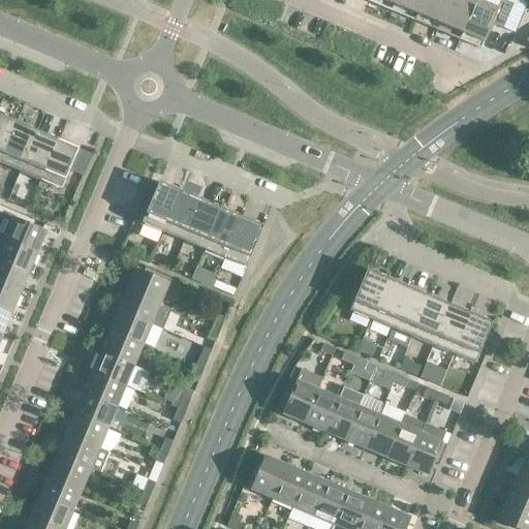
[(370,0),(369,2),(391,11),(395,0),(370,0)]
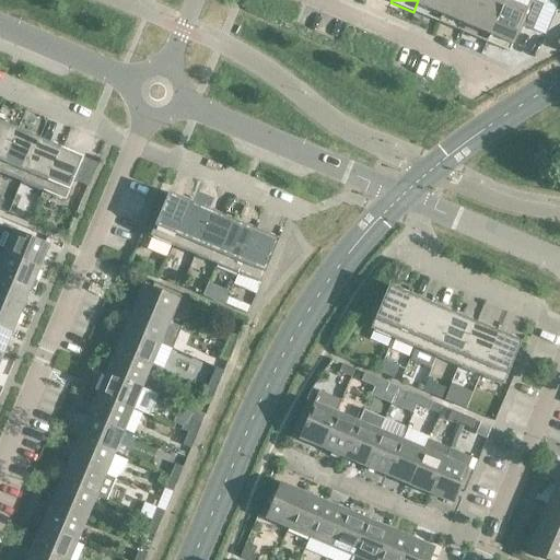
[(446,0),(418,0),(413,12),(432,20),(434,12),(441,14),(446,0)]
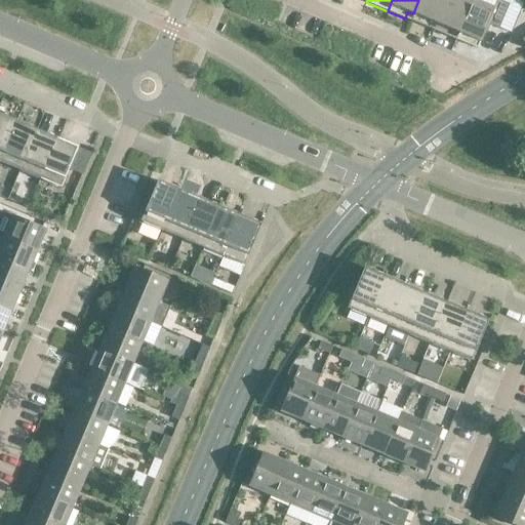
[(445,0),(418,0),(413,13),(419,16),(416,23),(433,30),(445,0)]
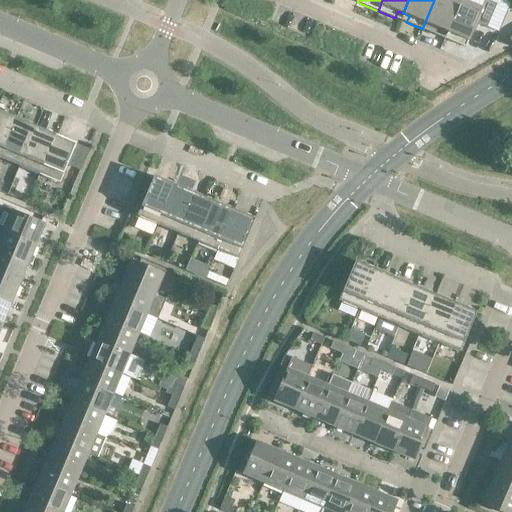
[(460,0),(434,0),(422,29),(439,36),(442,30),(447,32),(460,0)]
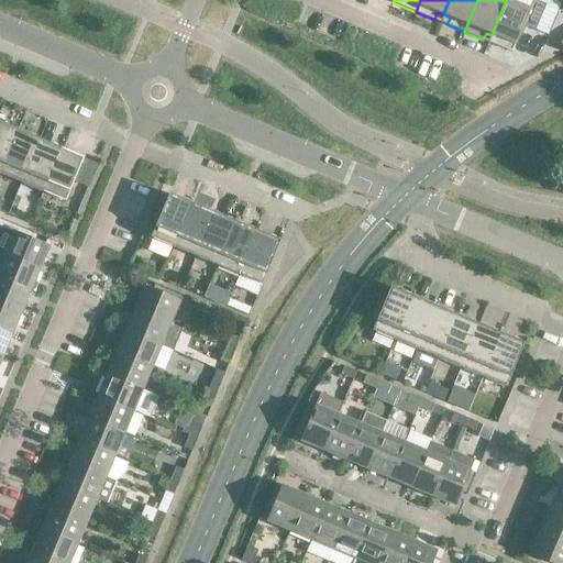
[(532,0),(529,9),(507,0),(506,0),(492,35),(489,43),(511,52),(523,25),(534,31),(545,4),(534,0),(532,0)]
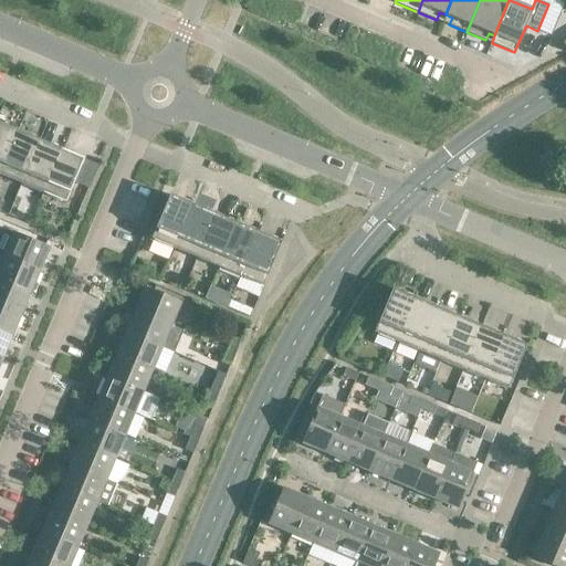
[(0,171),(18,130),(0,123),(0,171)]
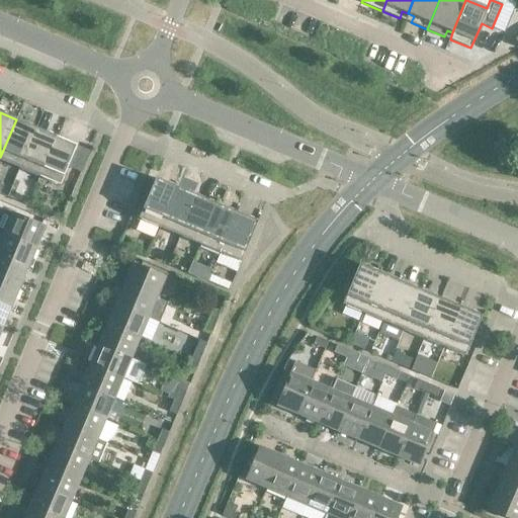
[(36,127),(16,119),(0,157),(0,160),(19,168),(36,127)]
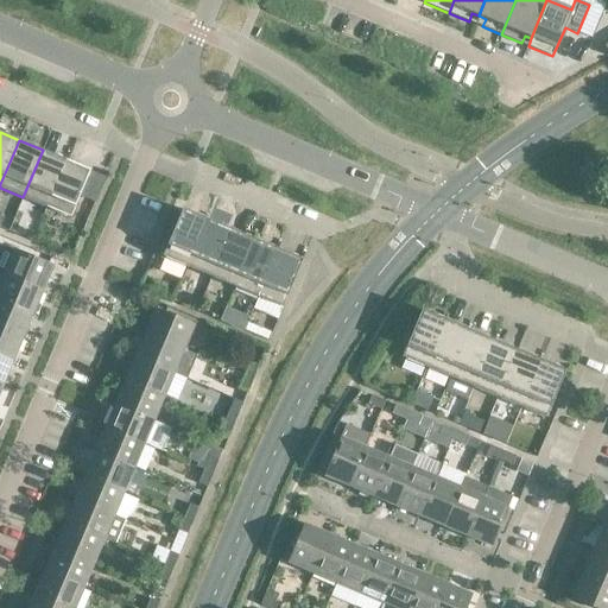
[(65,160),(43,150),(23,197),(46,208),(65,160)]
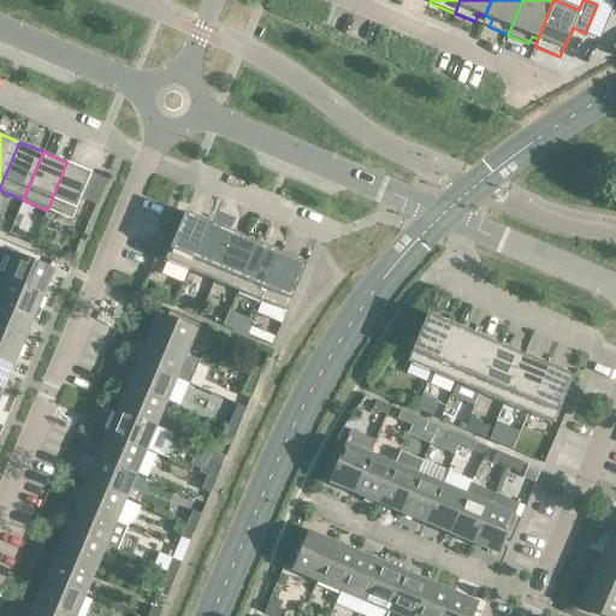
[(92,173),(66,163),(47,211),(71,220),(73,215),(82,197),(92,173)]
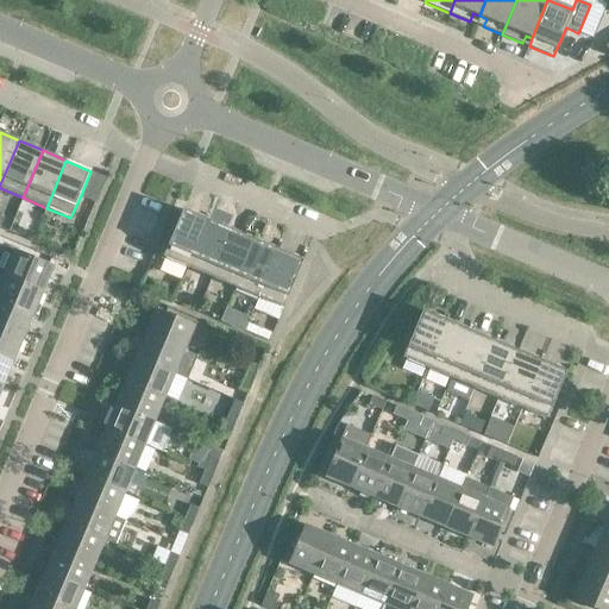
[(181,213),(173,209),(161,236),(170,239),(181,213)]
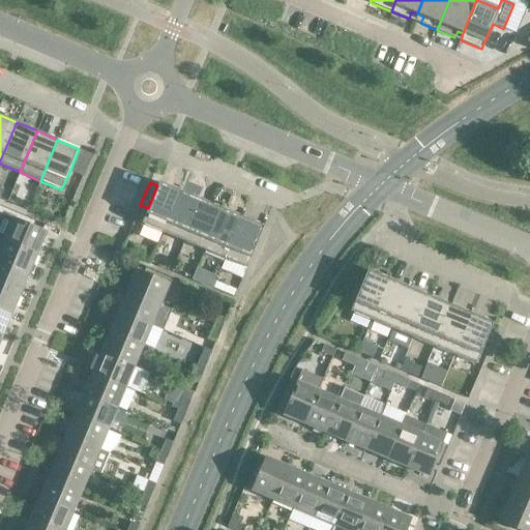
[(142,224),(163,233),(180,192),(159,182),(142,224)]
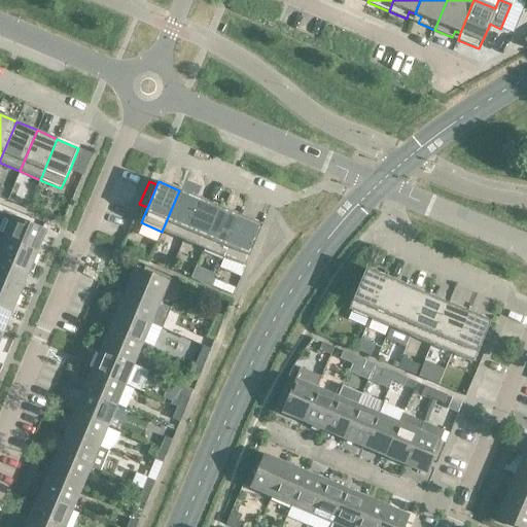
[(200,199),(179,190),(162,232),(182,240),(200,199)]
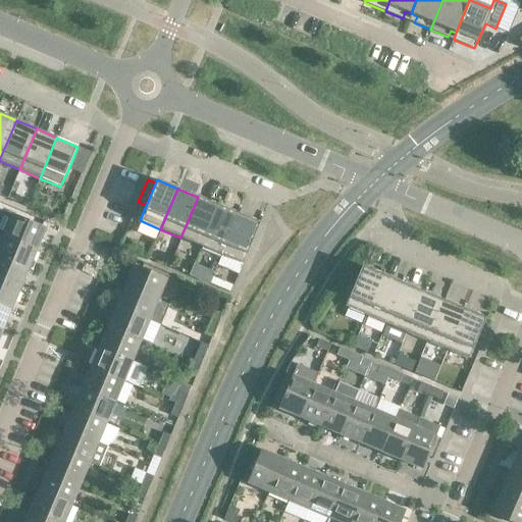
[(218,206),(198,197),(180,238),(201,247),(218,206)]
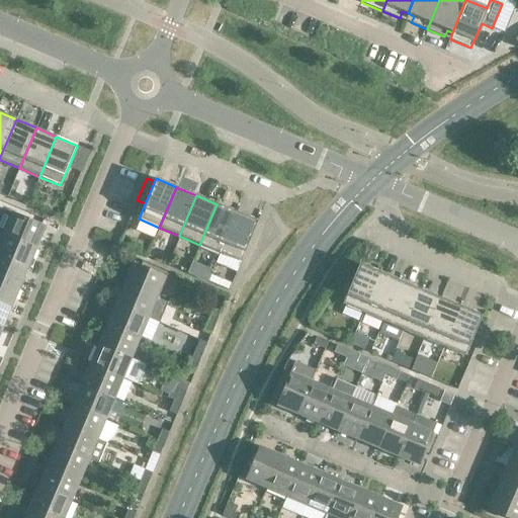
[(237,212),(217,204),(199,245),(220,253),(237,212)]
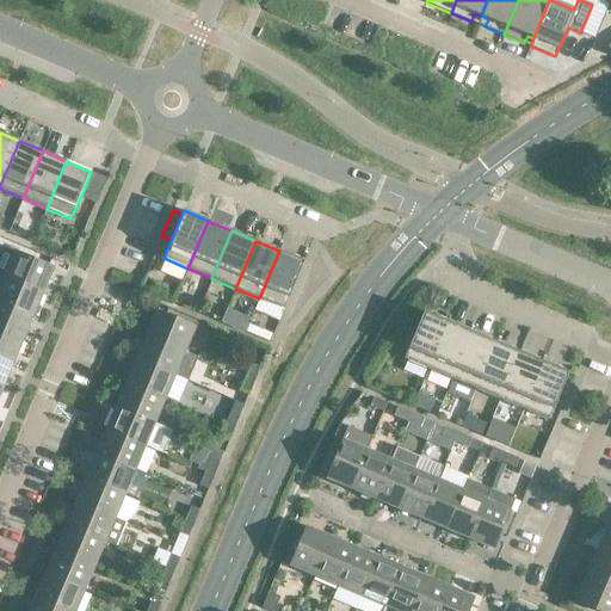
[(0,247),(0,273),(5,276),(43,291),(53,267),(1,245),(0,247)]
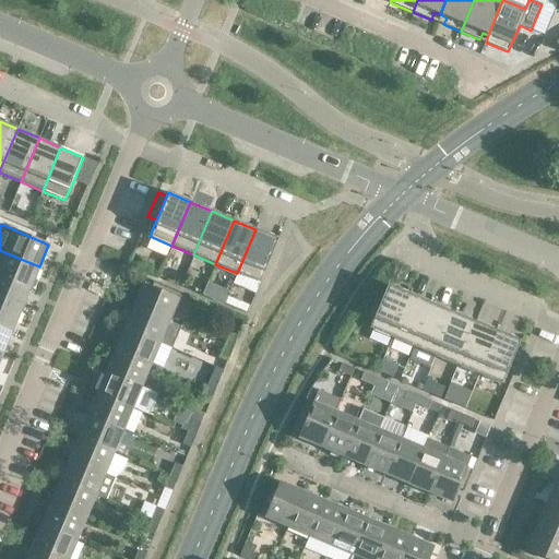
[(278,239),(256,229),(237,273),(260,283),(278,239)]
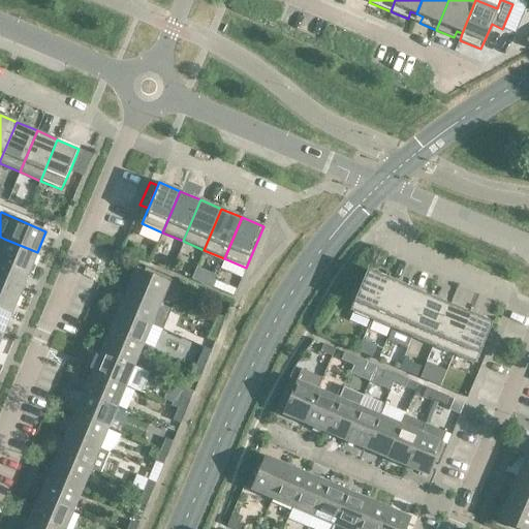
[(0,260),(28,273),(37,252),(4,239),(0,237),(0,260)]
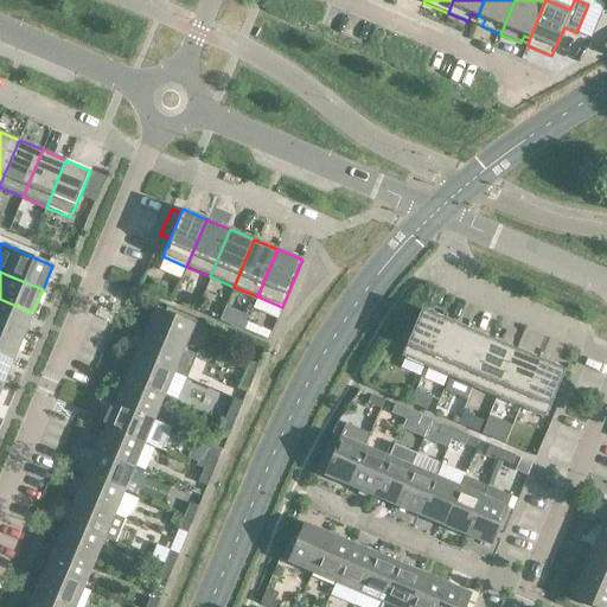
[(191,298),(187,307),(196,311),(199,301),(191,298)]
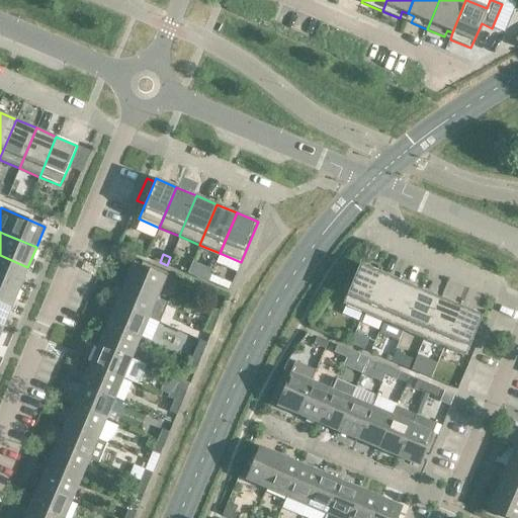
[(27,267),(0,255),(0,278),(19,287),(27,267)]
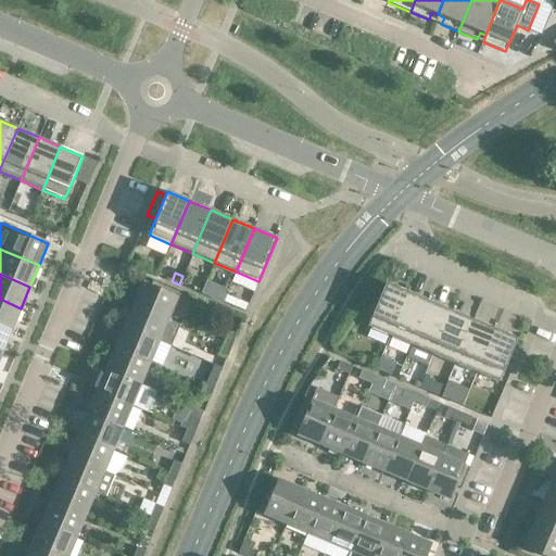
[(142,282),(133,305),(168,319),(177,298),(142,282)]
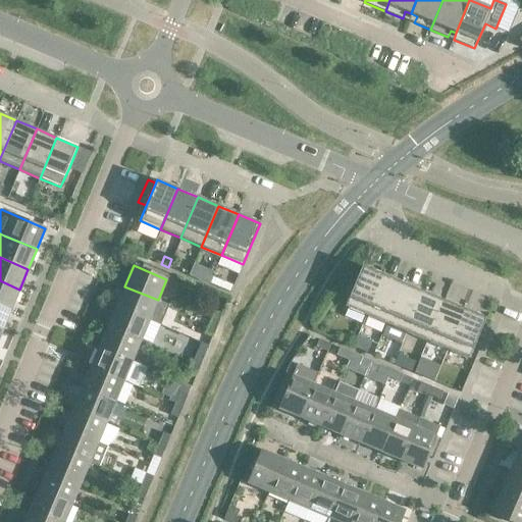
[(345,307),(366,316),(383,275),(362,266),(345,307)]
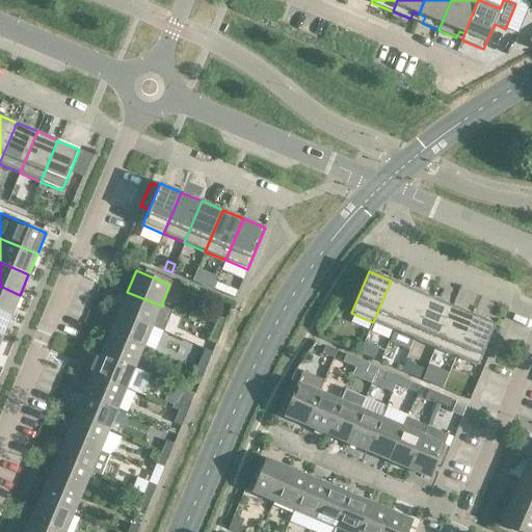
[(212,274),(207,287),(213,289),(218,277),(212,274)]
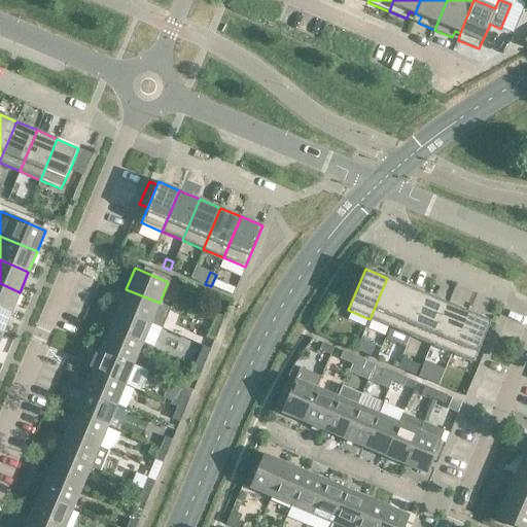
[(407,286),(387,278),(370,319),(390,327),(407,286)]
